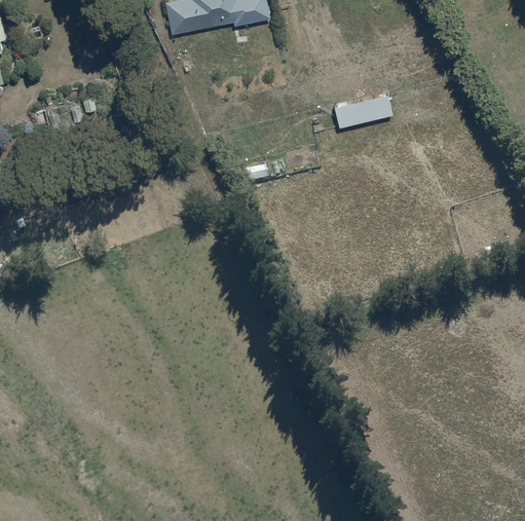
[(179,0),(165,3),(172,34),(233,22),(235,27),(269,20),(265,0),(179,0)]
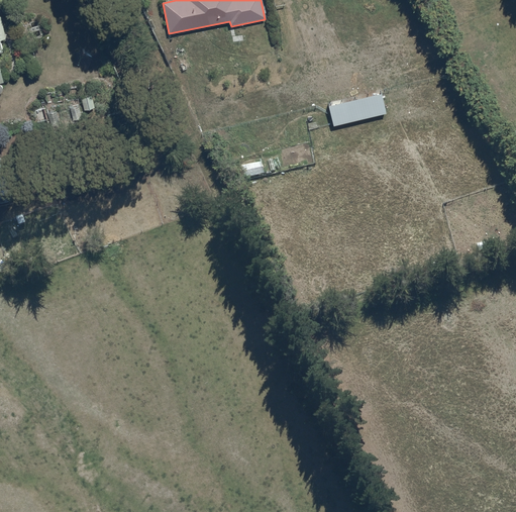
[(328,105),(332,125),(386,113),(382,93),(328,105)]
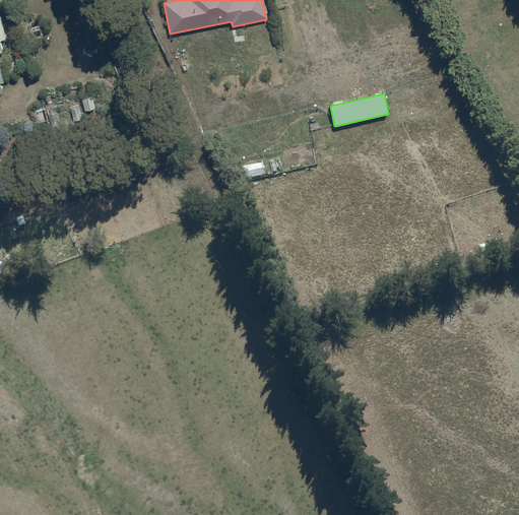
[(92,98),(82,101),(85,112),(95,110),(92,98)]
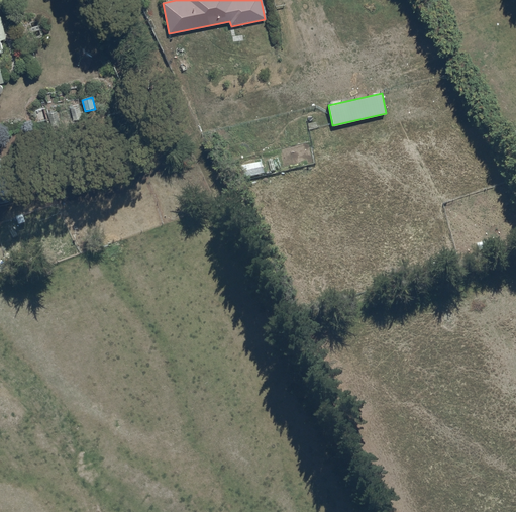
[(58,113),(48,115),(53,129),(61,127),(58,113)]
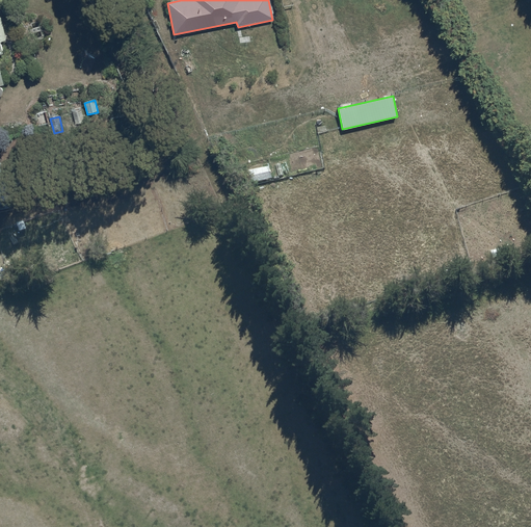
[(0,179),(0,194),(9,192),(5,178),(0,179)]
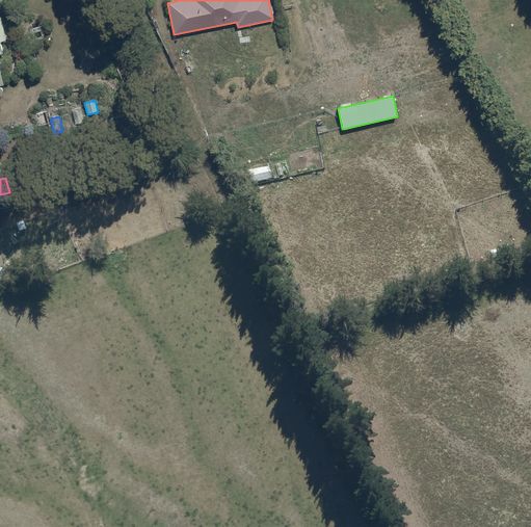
All buildings are outlined.
